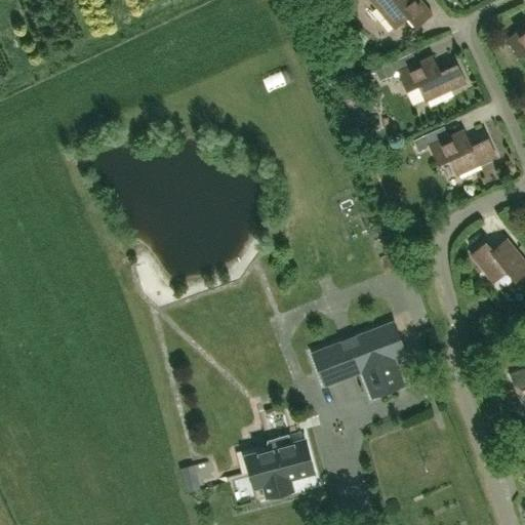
[(371,0),(395,28),(408,16),(415,26),(431,13),(418,0),(371,0)]
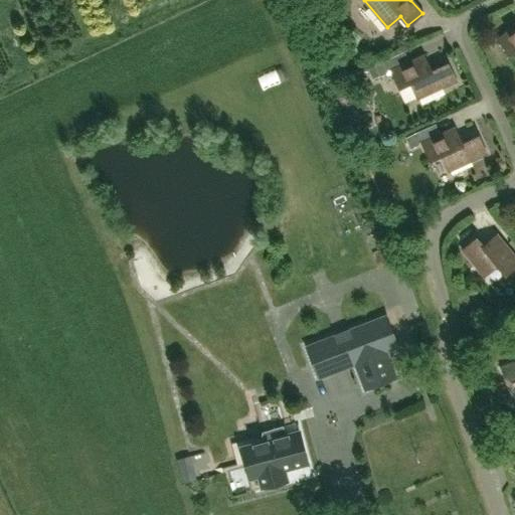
[(514,25),(498,40),(510,54),(514,49),(514,25)]
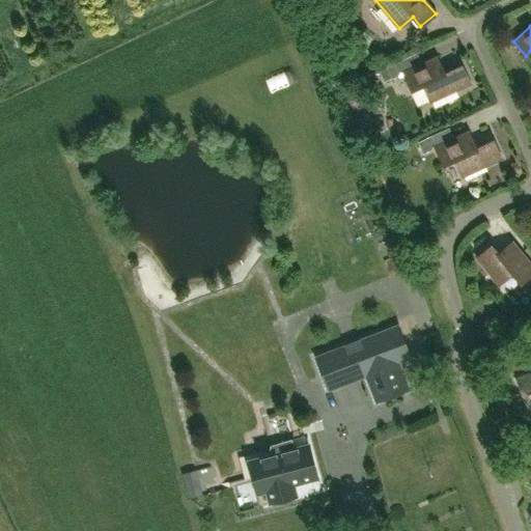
[(444,74),(437,57),(403,73),(412,90),(422,85),(430,102),(469,83),(462,65),(444,74)]
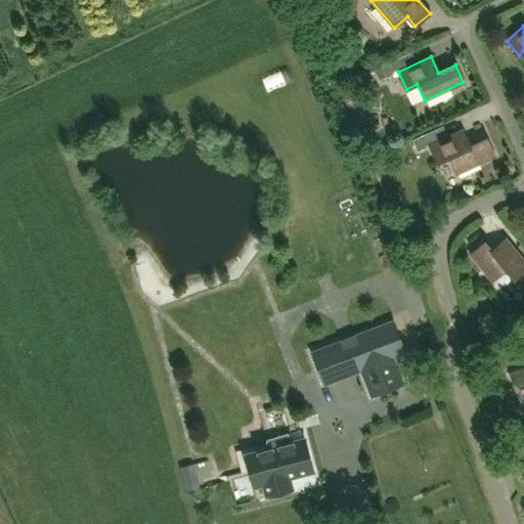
[(389,62),(381,67),(386,77),(394,74),(389,62)]
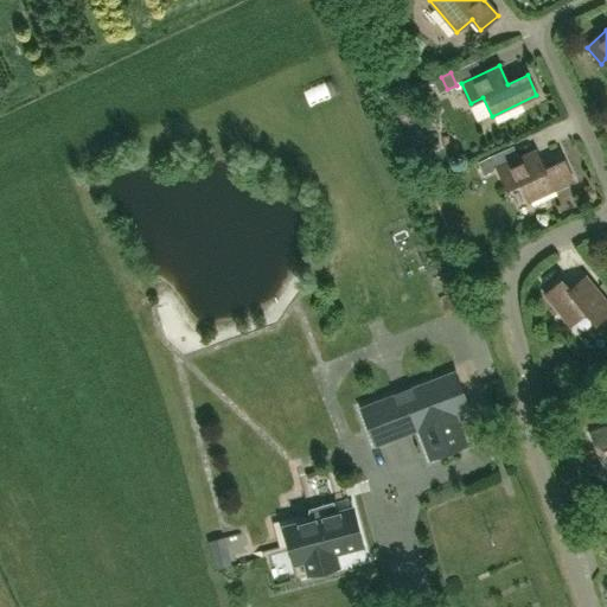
[(535,151),(497,168),(506,189),(519,183),(528,202),(573,180),(563,160),(544,170),(535,151)]
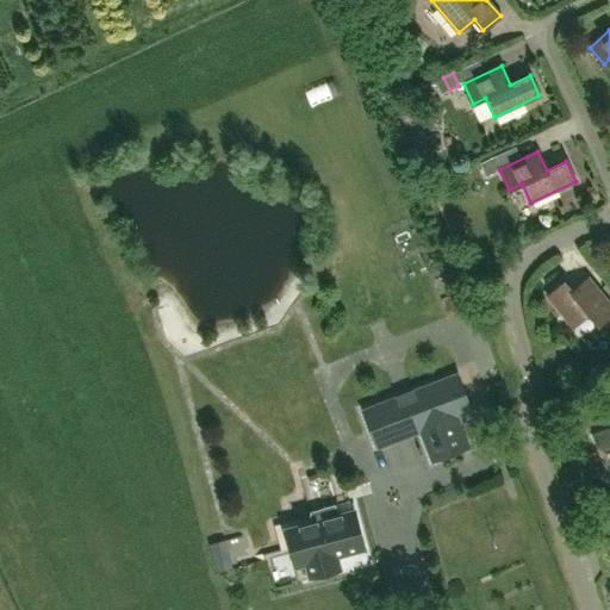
[(490,157),(480,162),(486,175),(496,172),(490,157)]
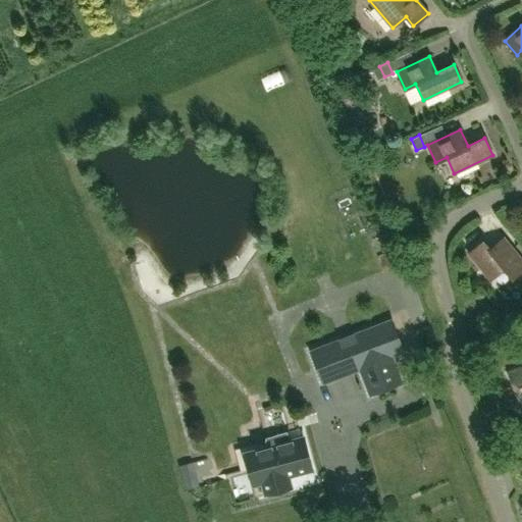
[(489,249),(482,241),(468,253),(490,279),(504,268),(512,277),(521,268),(521,256),(520,259),(503,238),(489,249)]
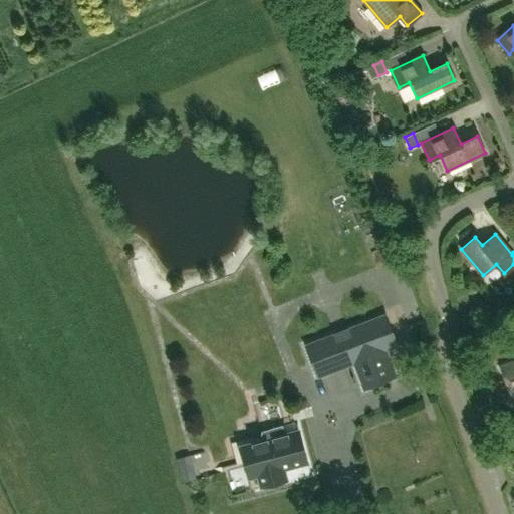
[(384,316),(306,346),(317,376),(354,362),(364,389),(395,376),(384,350),(397,345),(384,316)]
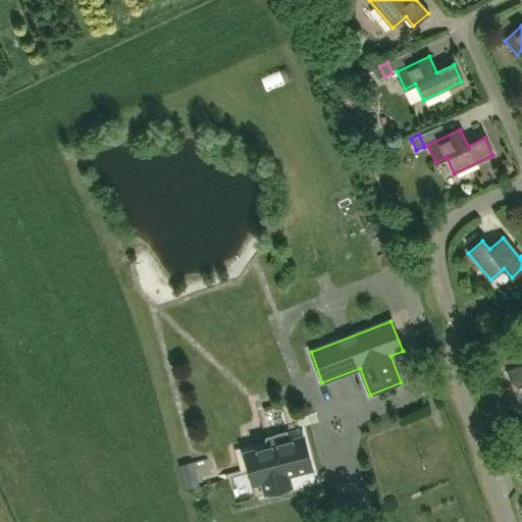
[(520,403),(521,402),(521,367),(508,373),(520,403)]
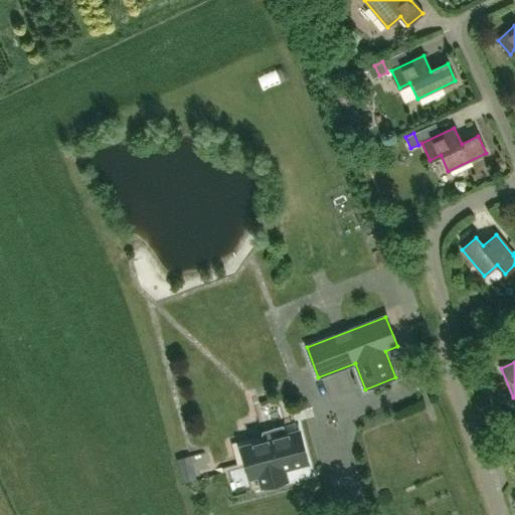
[(264,441),(242,447),(250,478),(259,476),(262,487),(287,480),(284,470),(306,464),(298,432),(286,436),(283,425),(262,431),(264,441)]
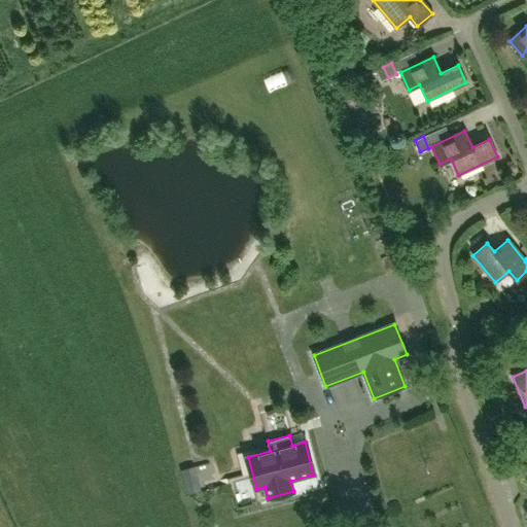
[(195,492),(204,491),(200,468),(190,469),(195,492)]
